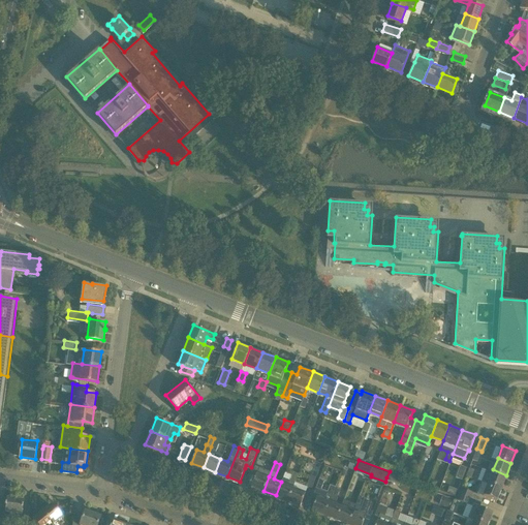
[(463,477),(467,465),(461,463),(456,474),(463,477)]
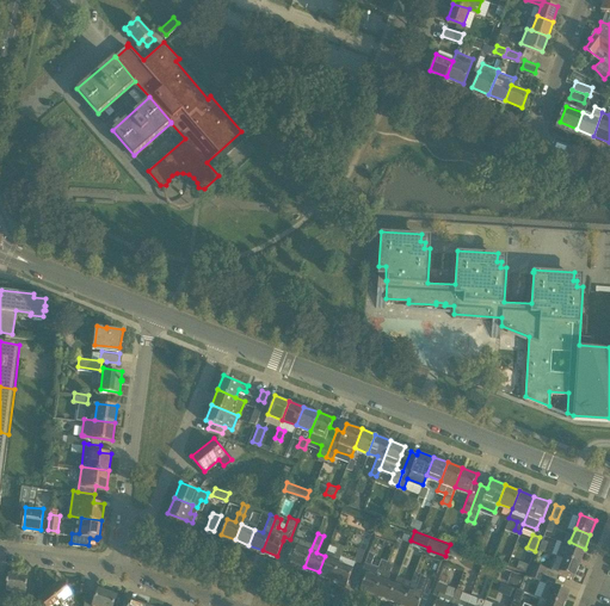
[(544,549),(549,539),(543,537),(538,546),(544,549)]
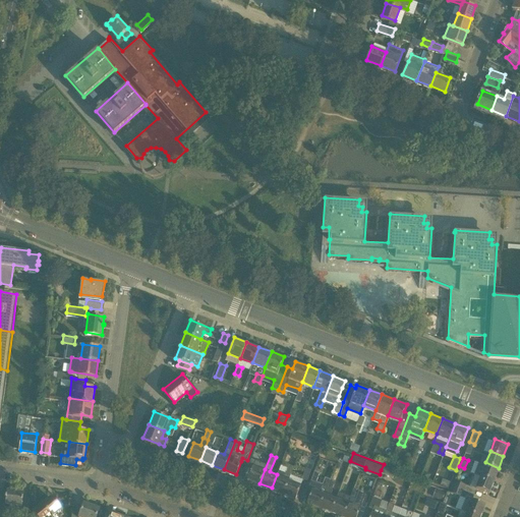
[(480,474),(494,479),(499,468),(485,462),(478,460),(474,471),(480,474)]
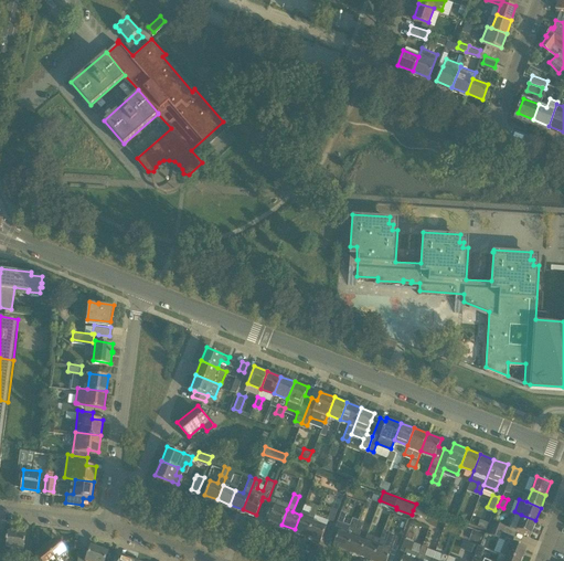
[(295,529),(307,535),(314,519),(319,504),(314,501),(309,512),(302,509),(300,515),(295,529)]
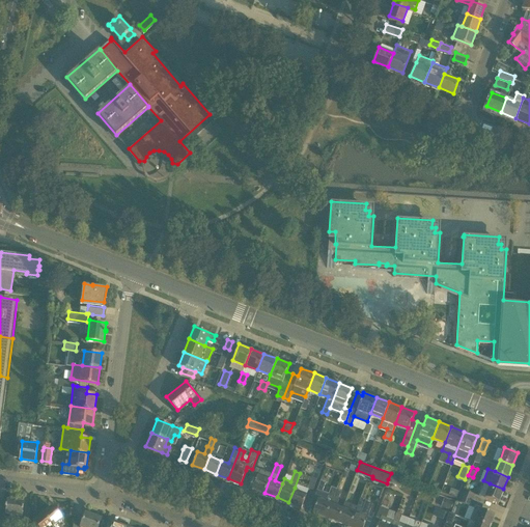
[(388,479),(401,483),(403,478),(391,473),(388,479)]
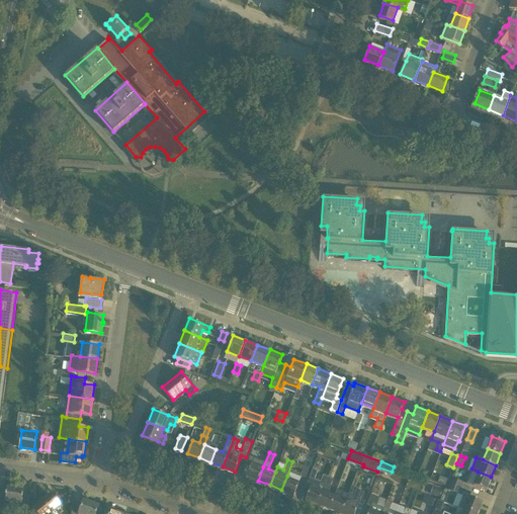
[(246,476),(258,481),(263,466),(251,462),(246,476)]
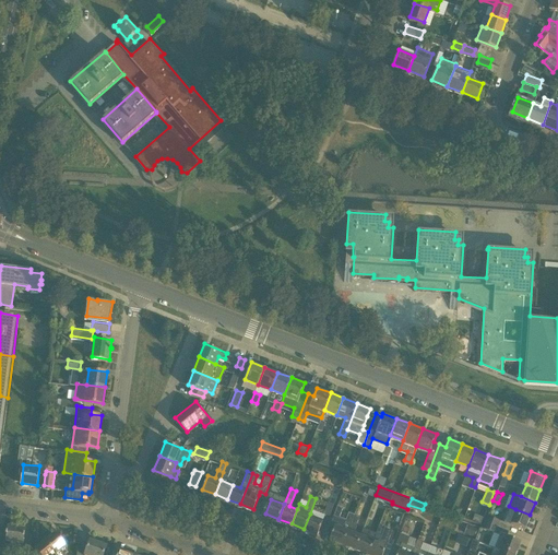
[(323,500),(320,509),(331,514),(334,502),(330,499),(329,503),(323,500)]
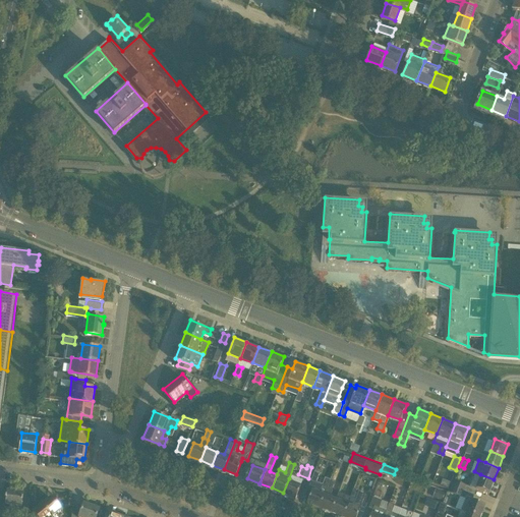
[(307,487),(311,489),(307,502),(320,506),(330,477),(326,475),(323,481),(316,479),(320,470),(314,468),(307,487)]
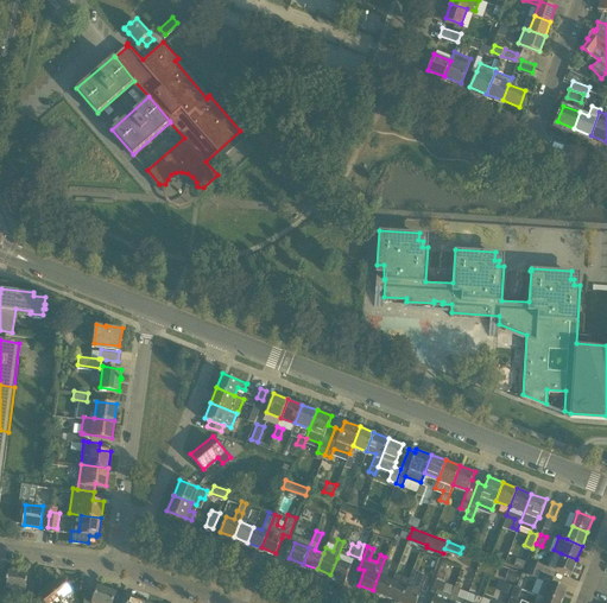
[(556,567),(557,567),(571,573),(576,559),(561,553),(556,567)]
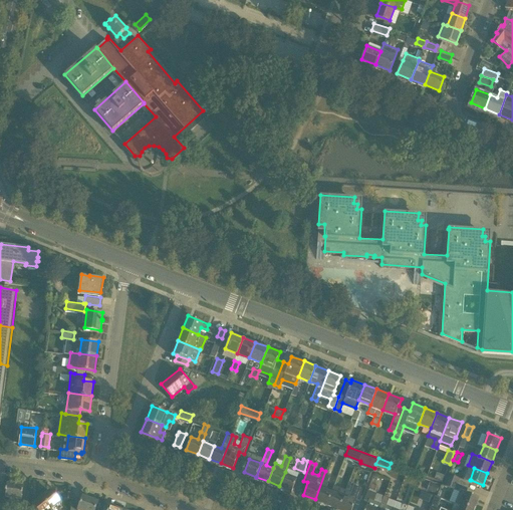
[(330,473),(325,471),(315,499),(326,504),(331,491),(325,488),(328,481),(327,481),(330,473)]
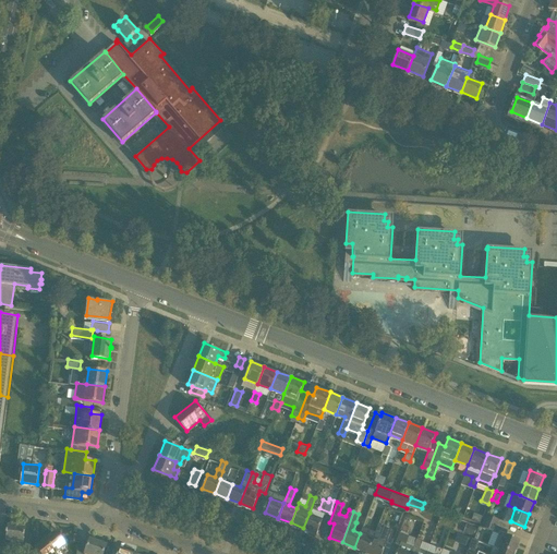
[(323,518),(310,513),(303,528),(317,532),(323,518)]
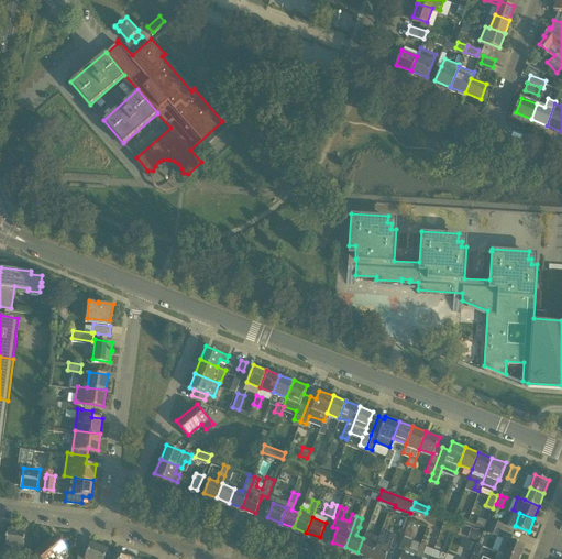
[(502,528),(504,522),(492,517),(489,523),(502,528)]
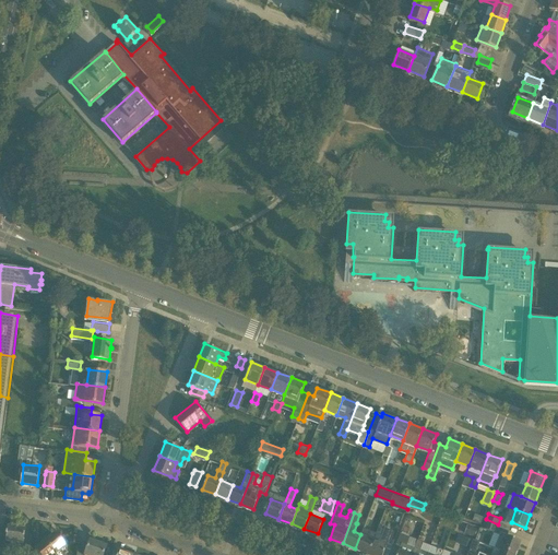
[(484,526),(496,530),(498,524),(486,519),(484,526)]
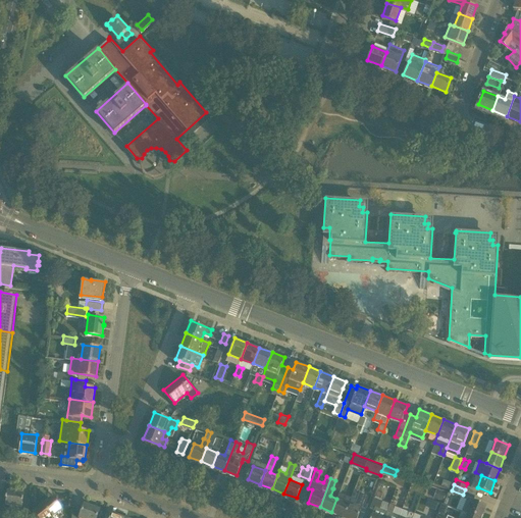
[(352,496),(349,503),(344,516),(348,517),(357,517),(365,496),(359,493),(360,489),(355,487),(352,496)]
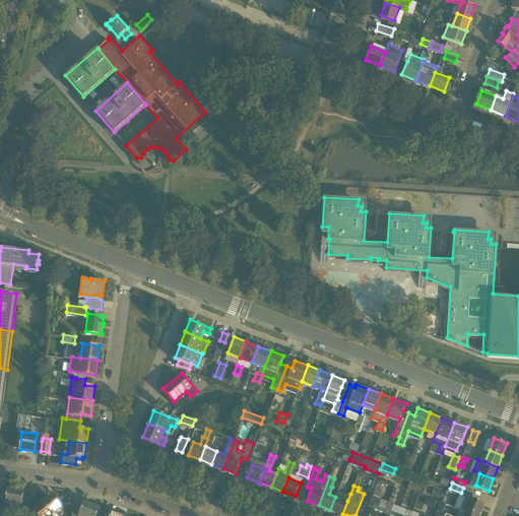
[(436,486),(433,493),(442,497),(445,489),(436,486)]
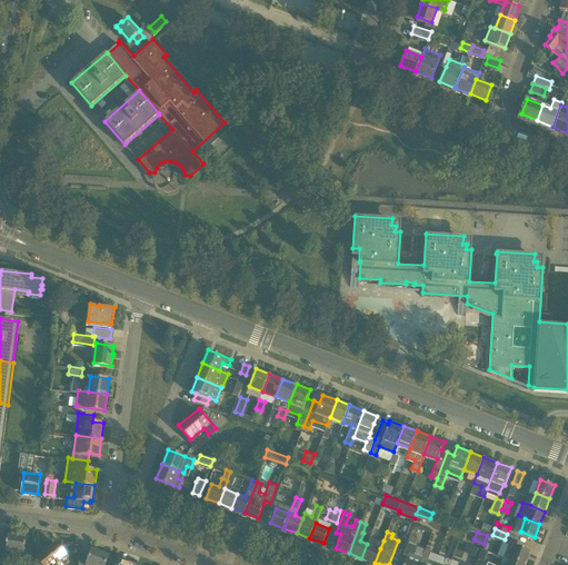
[(1,547),(0,555),(0,557),(22,561),(26,536),(8,534),(6,548),(1,547)]
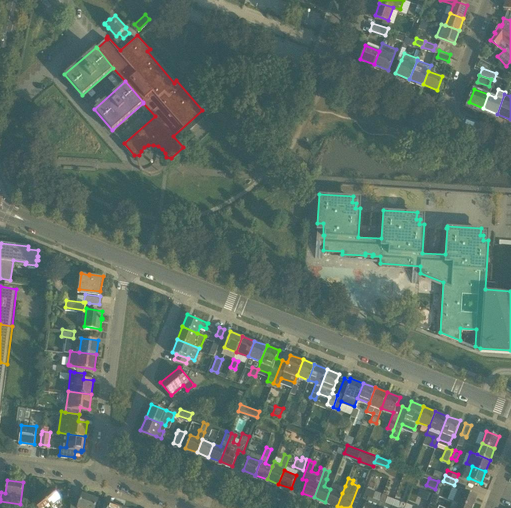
[(61,507),(57,502),(61,498),(51,486),(41,494),(52,507),(61,507)]
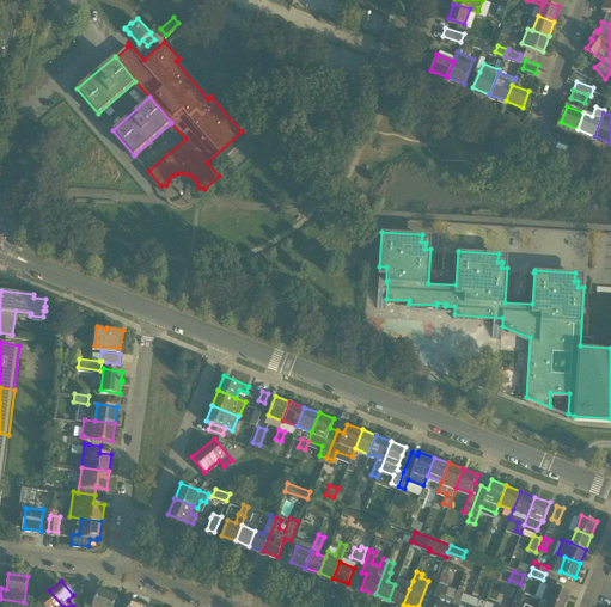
[(450,606),(458,588),(439,581),(435,592),(440,594),(434,606),(450,606)]
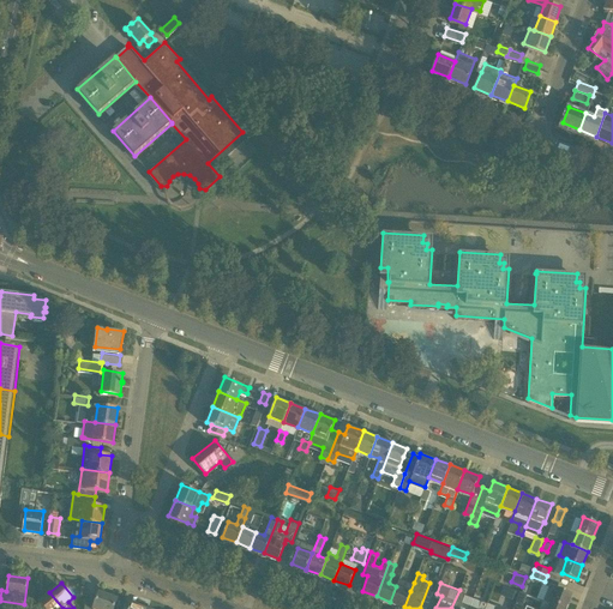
[(572,592),(550,584),(544,598),(566,607),(572,592)]
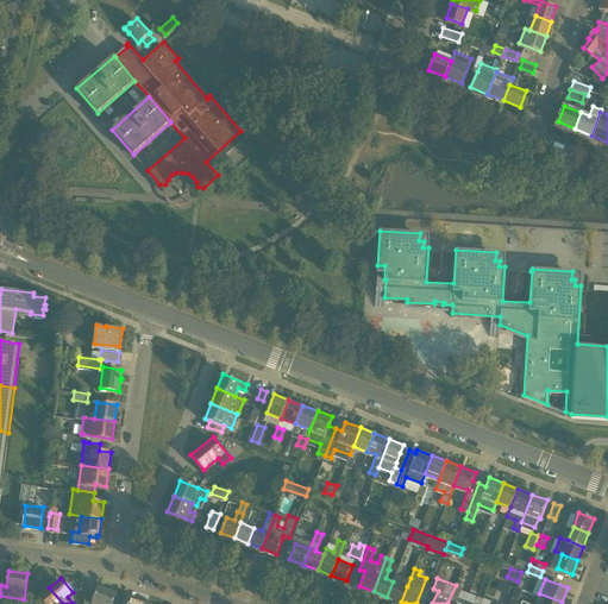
[(77,580),(76,592),(76,595),(85,596),(86,582),(77,580)]
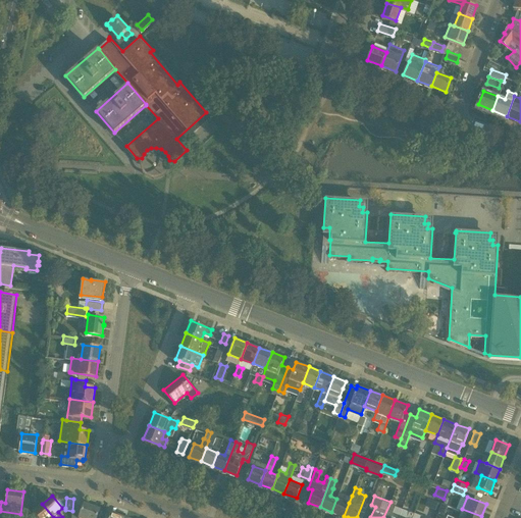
[(331,512),(344,516),(349,503),(336,499),(331,512)]
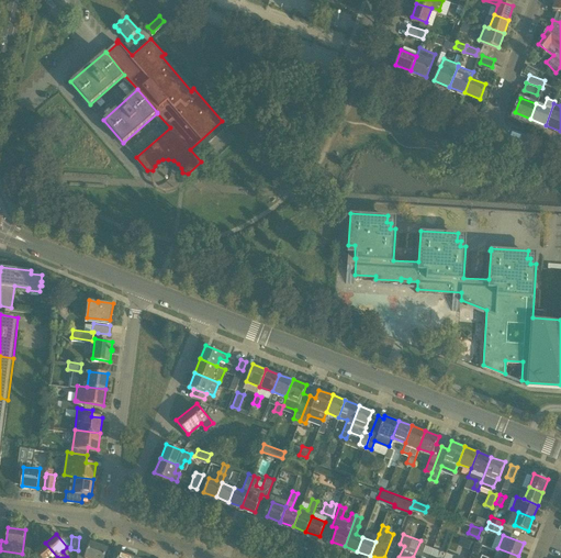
[(474,557),(481,557),(482,555),(479,554),(483,542),(477,539),(470,556),(474,557)]
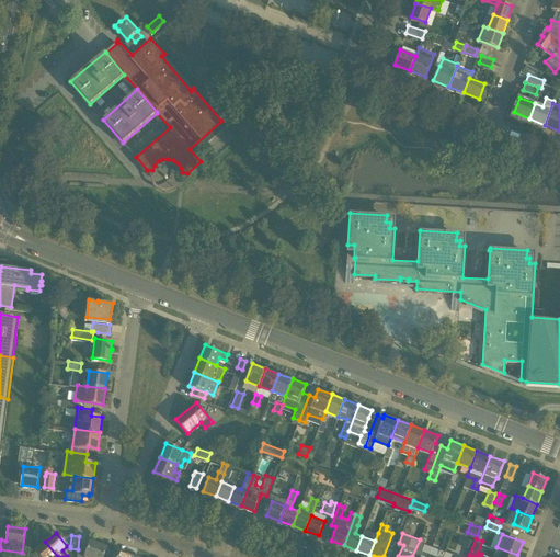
[(103,556),(107,546),(91,540),(84,556),(103,556)]
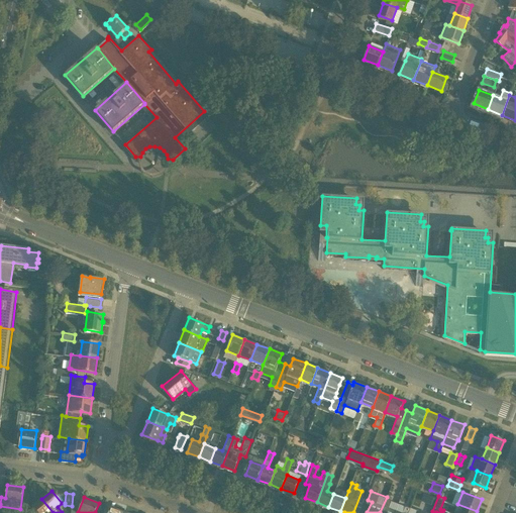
[(380,512),(394,512),(396,509),(389,506),(392,499),(387,497),(380,512)]
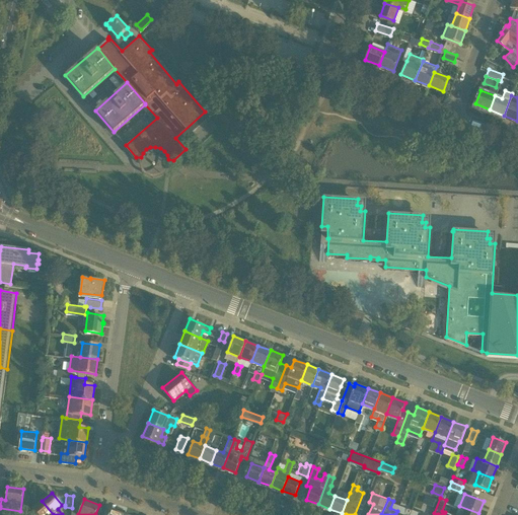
[(53,514),(42,501),(32,508),(38,514),(53,514)]
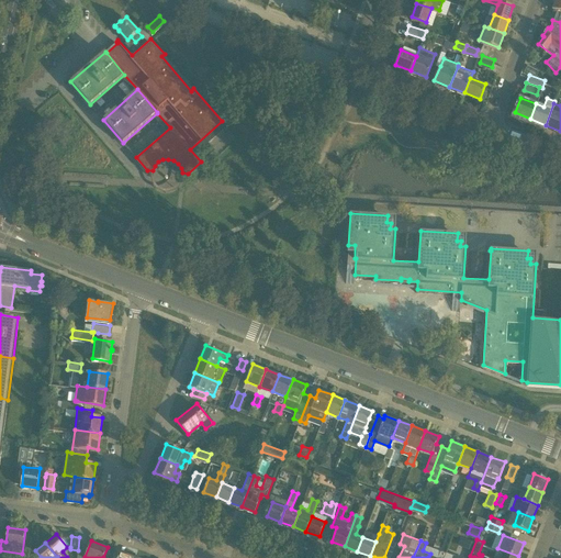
[(442,557),(446,550),(441,548),(438,556),(430,554),(428,557),(442,557)]
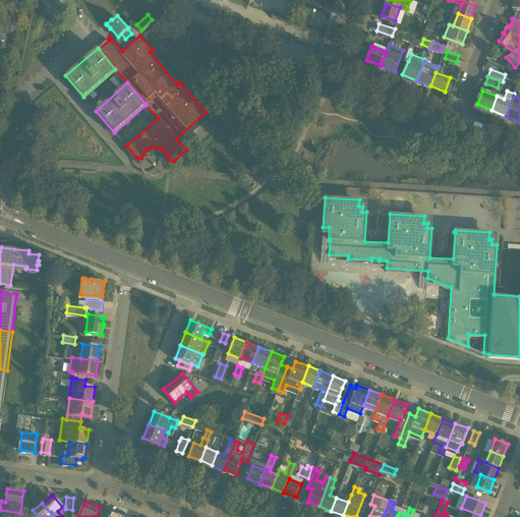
[(479,516),(480,515),(461,508),(458,516),(460,516),(459,516),(479,516)]
